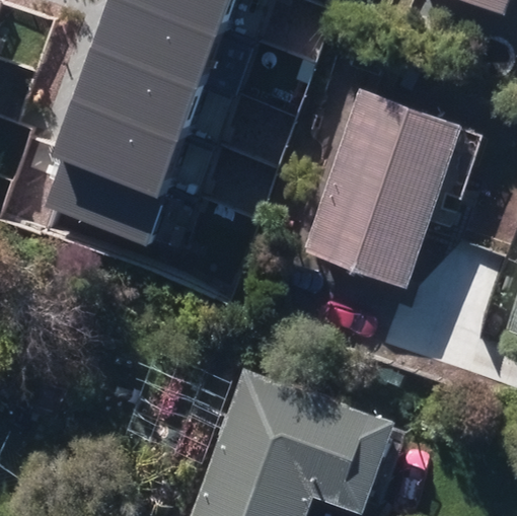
[(229,0),(105,0),(105,2),(214,42),(229,0)]
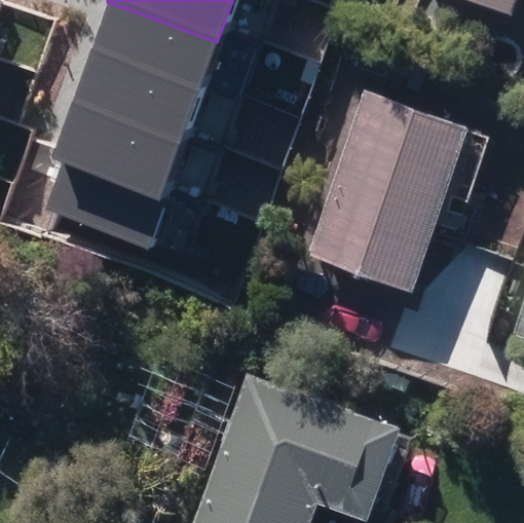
[(460,0),(512,17),(517,0),(460,0)]
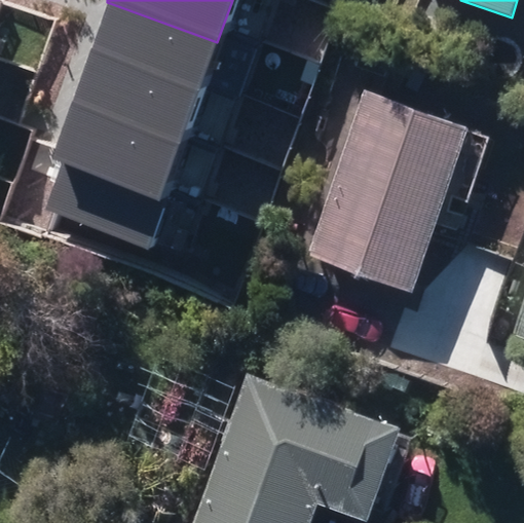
[(199,89),(217,42),(107,2),(89,50),(199,89)]
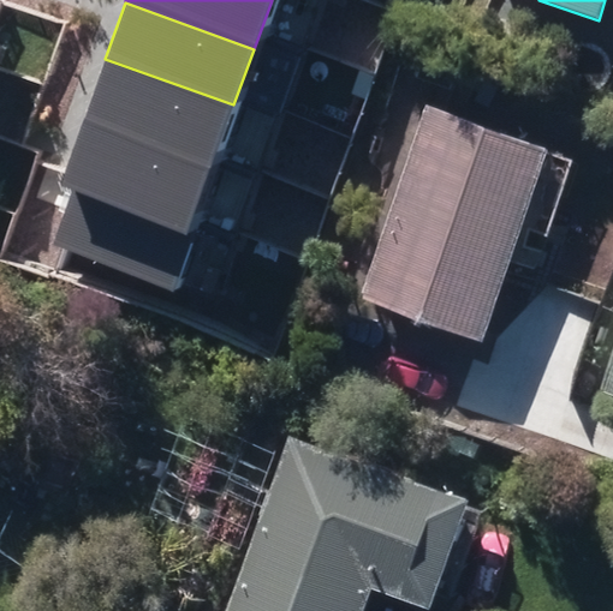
[(233,105),(105,59),(82,123),(209,168),(233,105)]
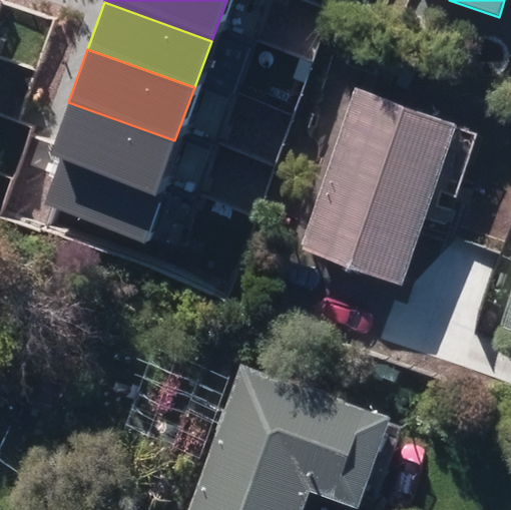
[(301,255),(404,286),(455,121),(354,89),(301,255)]
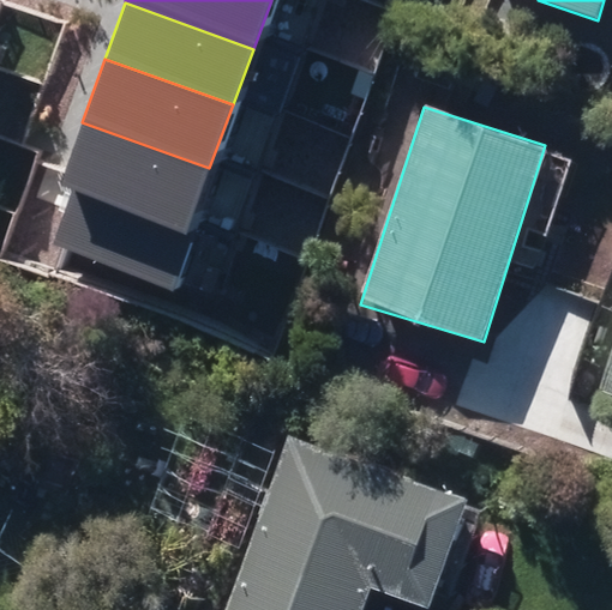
[(185,233),(209,168),(82,122),(59,186),(71,191),(185,233)]
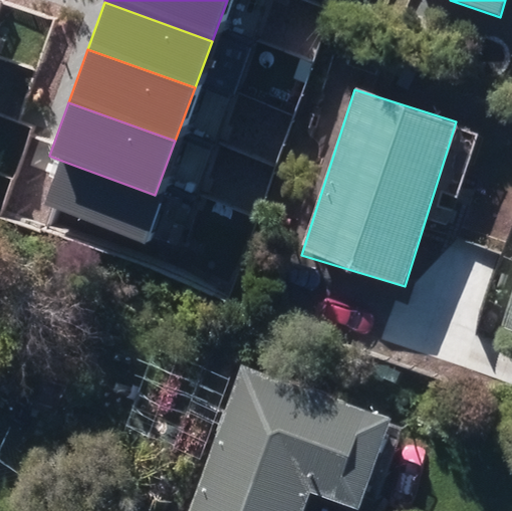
[(138,241),(155,195),(59,160),(42,206),(138,241)]
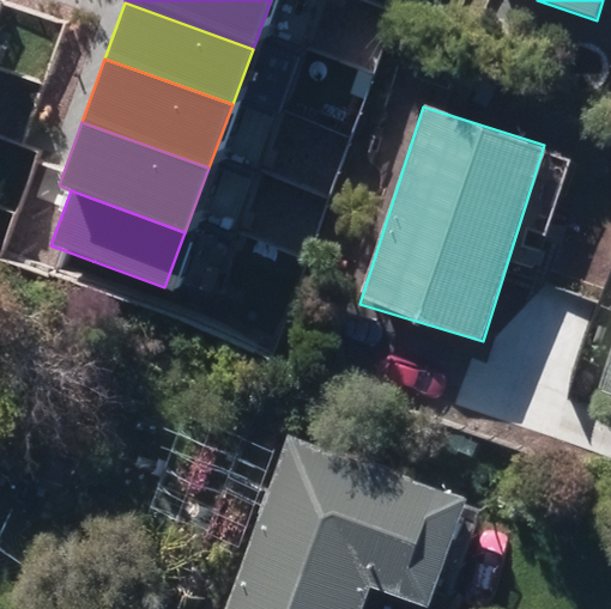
[(610,355),(599,393),(610,396),(610,355)]
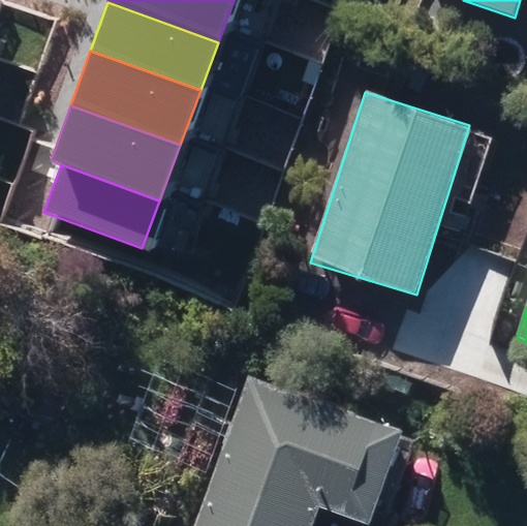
[(314,525),(323,502),(372,520),(404,429),(252,374),(197,525),(314,525)]
